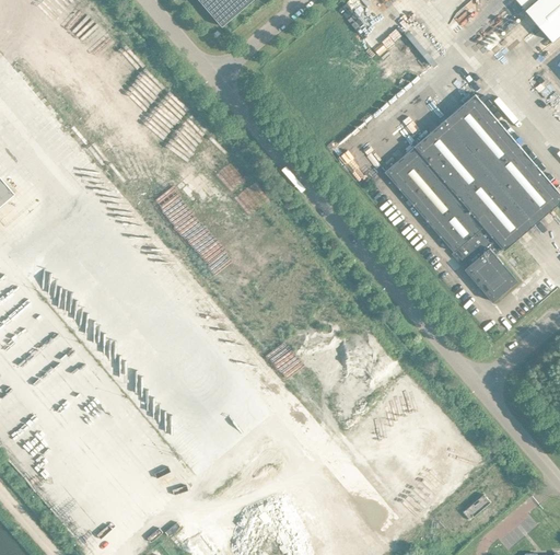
[(198,0),(222,26),(252,0),(198,0)]
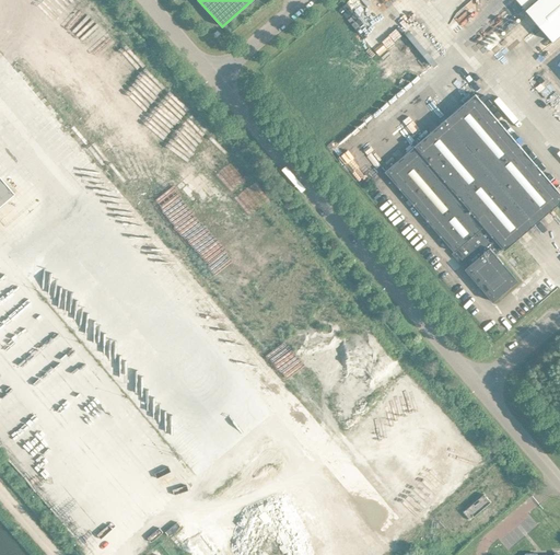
[(559,0),(516,0),(525,10),(550,39),(559,31),(559,0)]
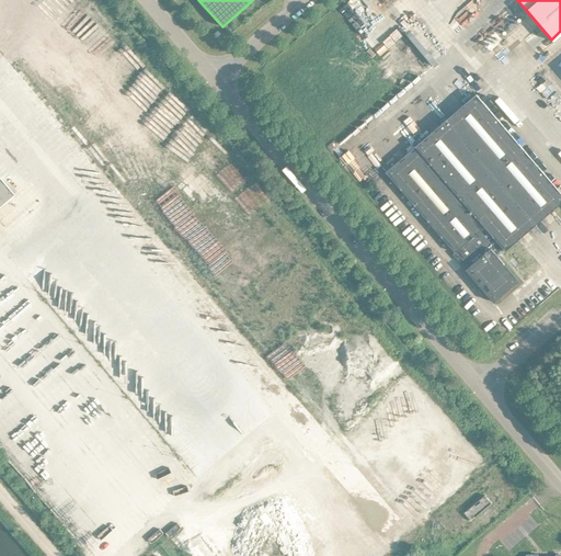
[(465,270),(493,303),(518,282),(495,256),(503,249),(504,251),(560,202),(560,194),(476,94),(385,172),(454,253),(456,251),(466,263),(465,263),(468,268),(465,270)]
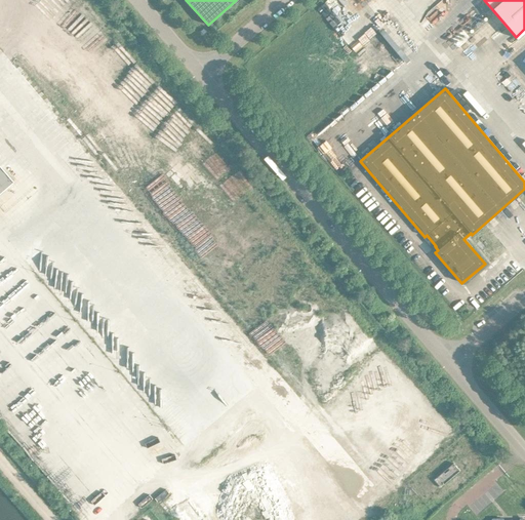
[(0,188),(9,181),(0,169),(0,188)]
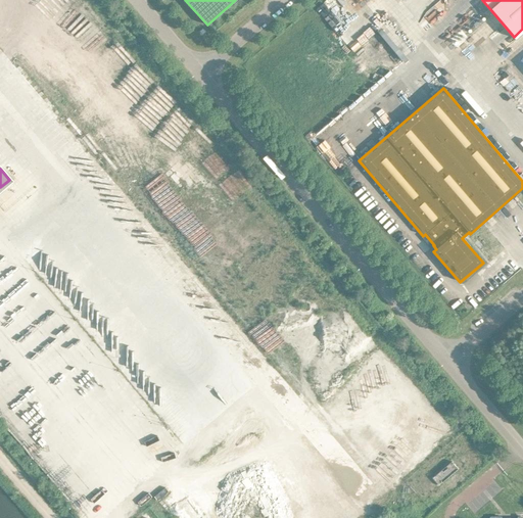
[(431,478),(438,485),(458,469),(452,462),(431,478)]
